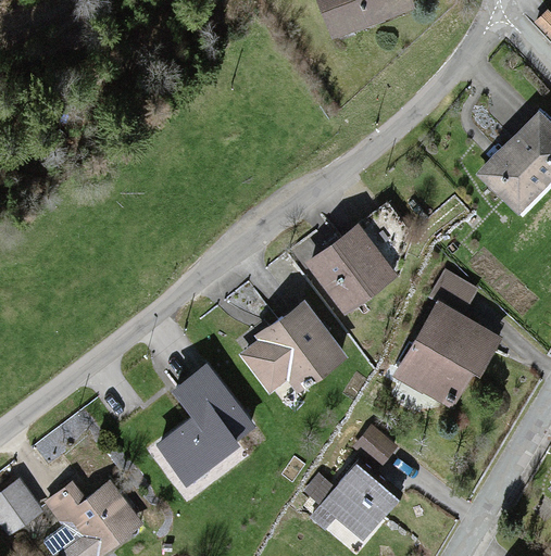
[(407,0),(315,0),(328,37),(410,9),(407,0)]
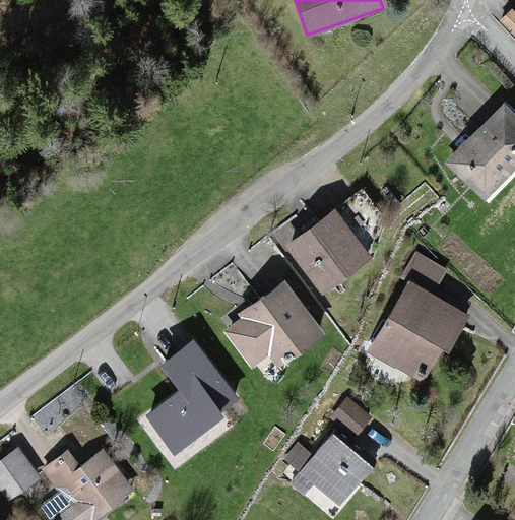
[(514,14),(500,25),(514,43),(514,14)]
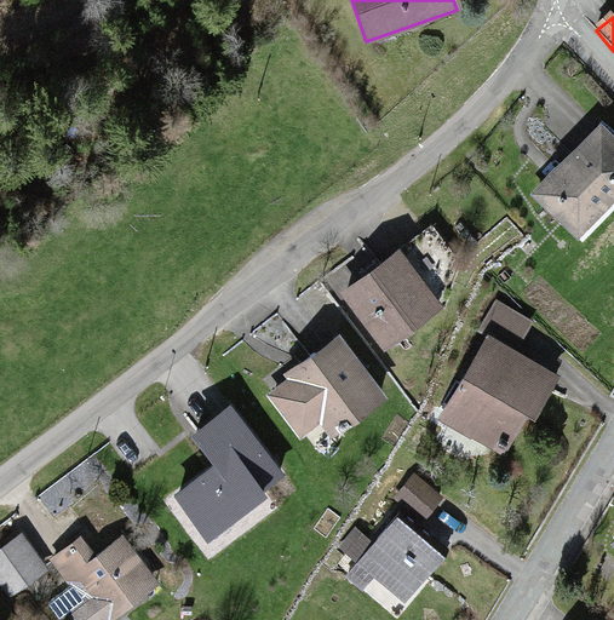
[(613,147),(596,128),(531,193),(575,240),(613,201),(613,147)]
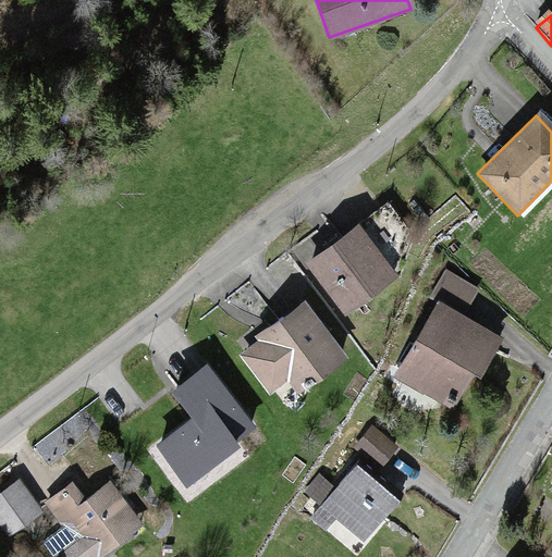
[(352,226),(307,261),(348,314),(393,280),(352,226)]
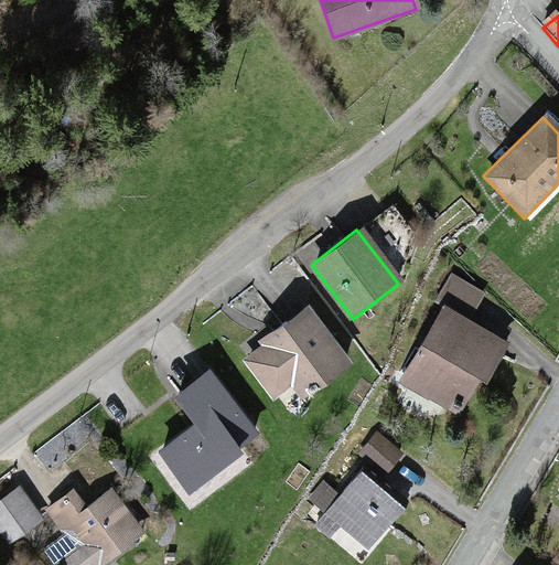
[(309,306),(264,341),(268,348),(247,364),(273,398),(294,382),(308,398),(353,363),(309,306)]
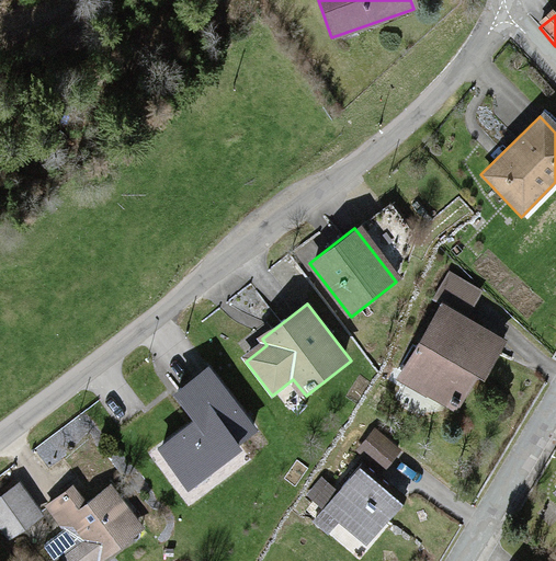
[(446,305),(400,378),(453,411),(499,338),(446,305)]
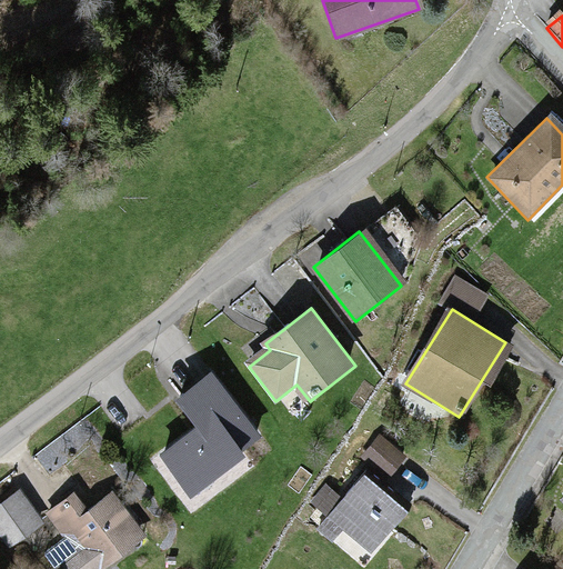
[(250,438),(205,376),(173,399),(195,429),(159,456),(186,492),(235,458),(231,451),(250,438)]
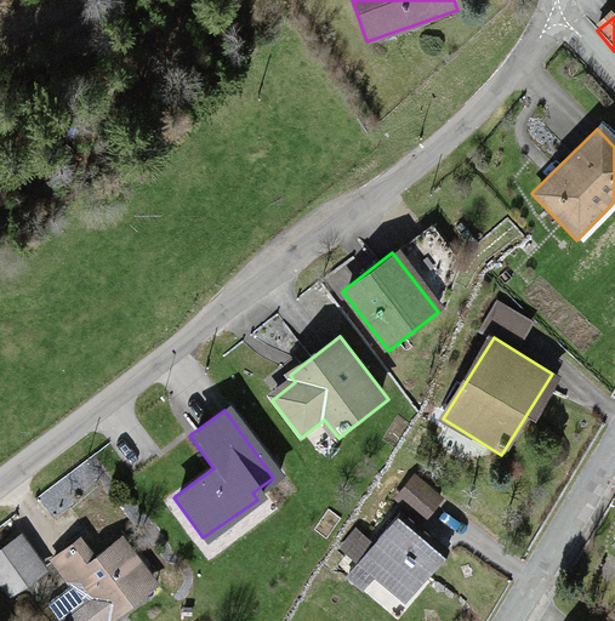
[(394,517),(357,568),(410,607),(448,556),(394,517)]
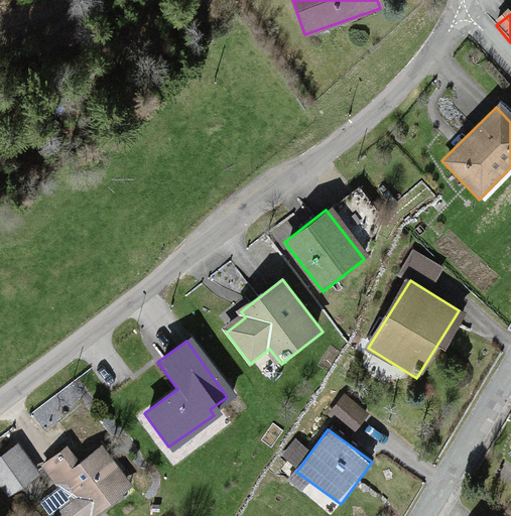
[(16,448),(0,459),(0,494),(3,499),(35,479),(16,448)]
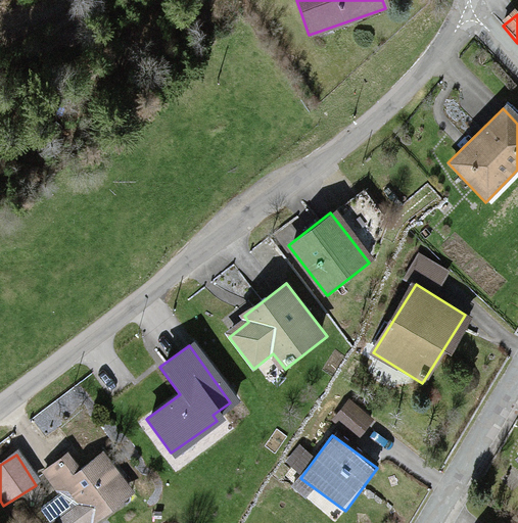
[(67,459),(41,476),(55,497),(38,509),(46,522),(105,522),(132,507),(99,457),(76,472),(67,459)]
